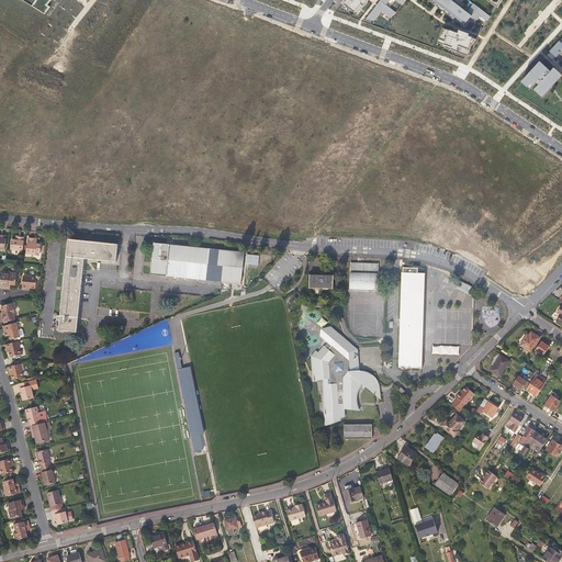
[(36,0),(32,7),(45,15),(51,8),(47,6),(51,0),(36,0)]
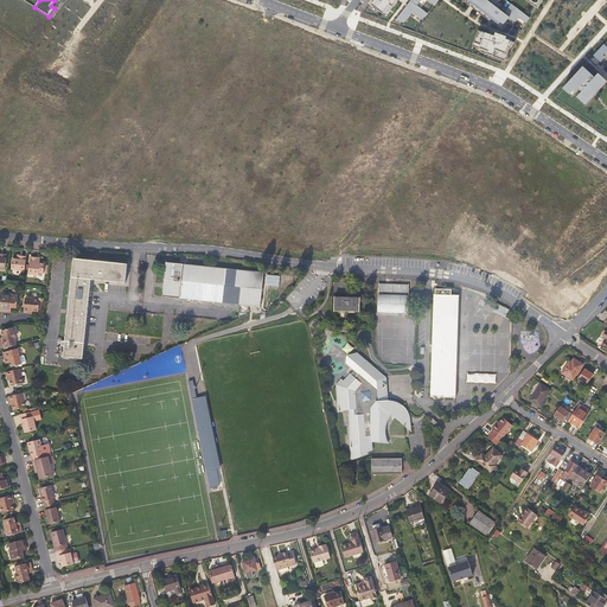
[(371,0),(368,5),(371,8),(372,6),(378,11),(385,17),(390,12),(388,10),(391,5),(394,6),(397,1),(395,0),(371,0)]
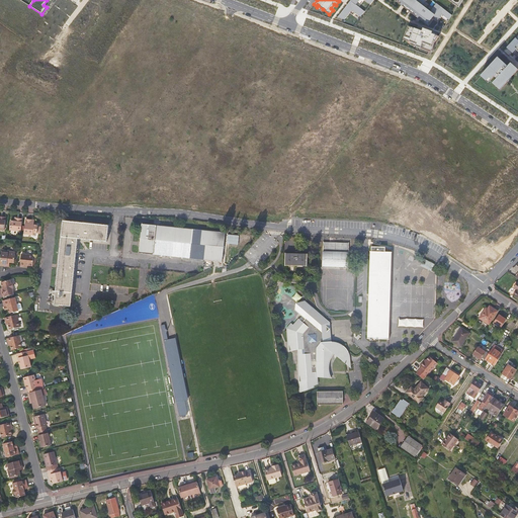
[(350,0),(338,17),(344,19),(352,10),(360,17),(365,11),(356,5),(359,0),(364,0),(370,4),(373,0),(350,0)]
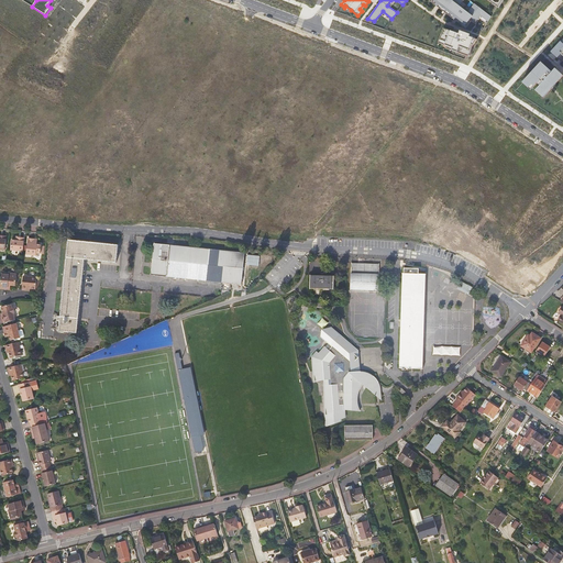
[(465,25),(432,0),(428,0),(466,29),(472,22),(470,21),(465,25)]
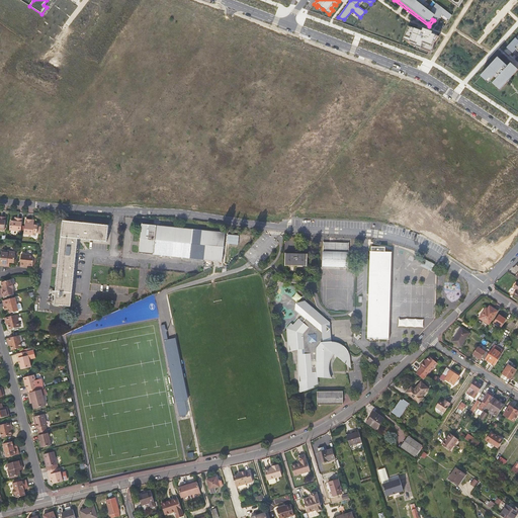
[(398,0),(428,23),(432,19),(433,17),(437,20),(442,14),(449,20),(452,15),(437,3),(431,11),(423,5),(426,0),(398,0)]
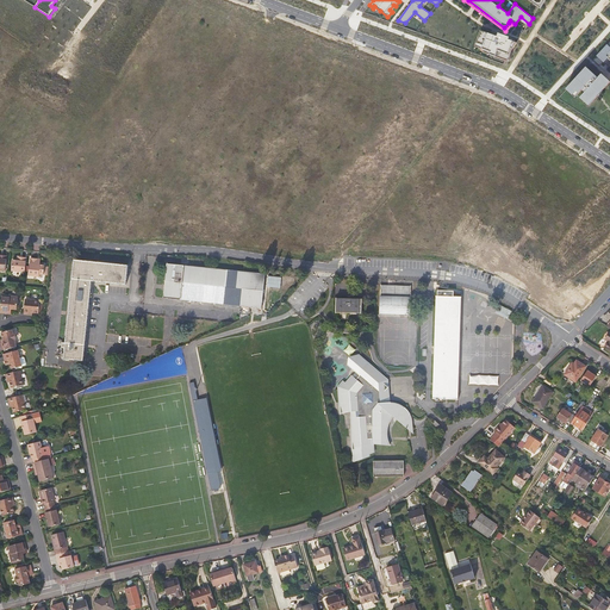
[(481,31),(477,43),(485,47),(484,50),(491,53),(490,55),(504,60),(504,57),(508,58),(512,51),(517,43),(514,42),(509,39),(509,37),(495,31),(492,35),(481,31)]
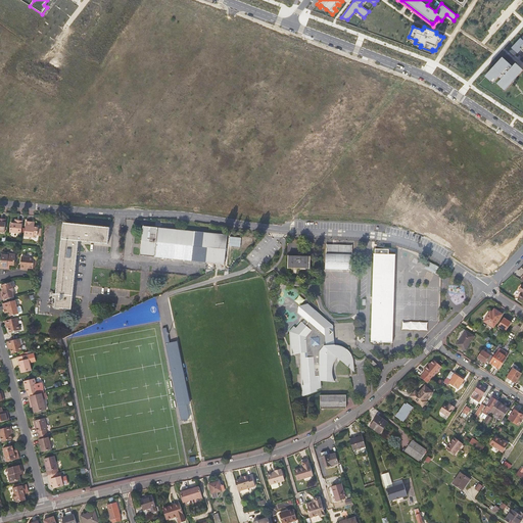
[(522,40),(521,38),(512,48),(518,54),(521,50),(522,51),(522,40)]
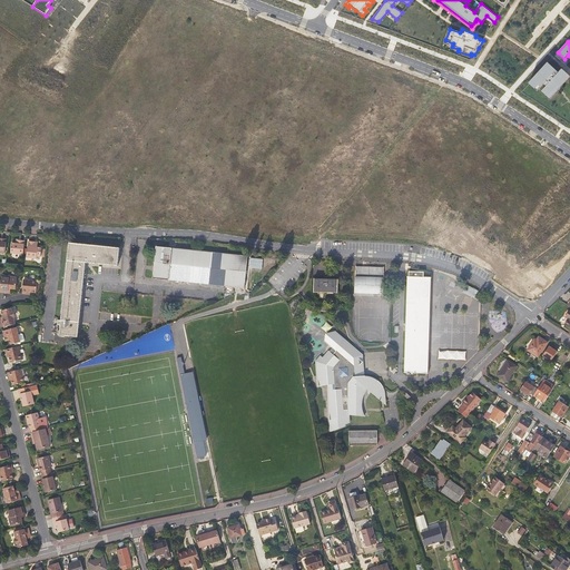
[(559,74),(548,64),(529,84),(536,89),(537,87),(539,89),(543,84),(547,87),(542,91),(550,99),(558,90),(557,89),(564,79),(567,81),(569,77),(569,76),(562,69),(559,74)]
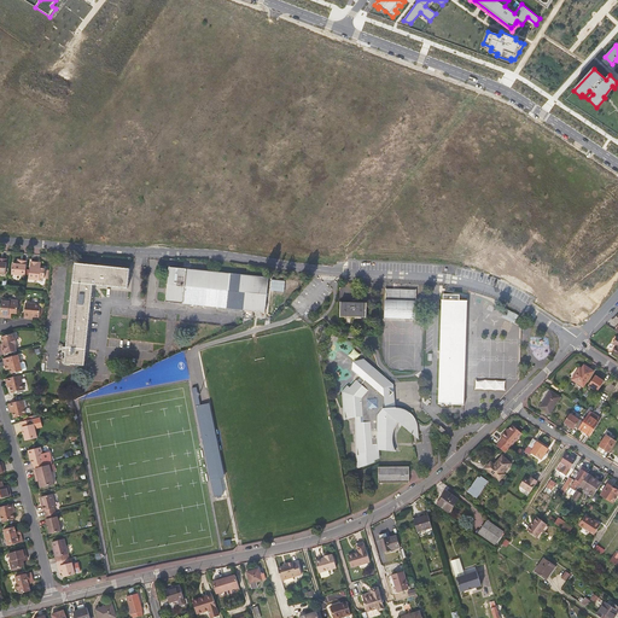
[(614,88),(612,86),(604,97),(605,98),(614,88)]
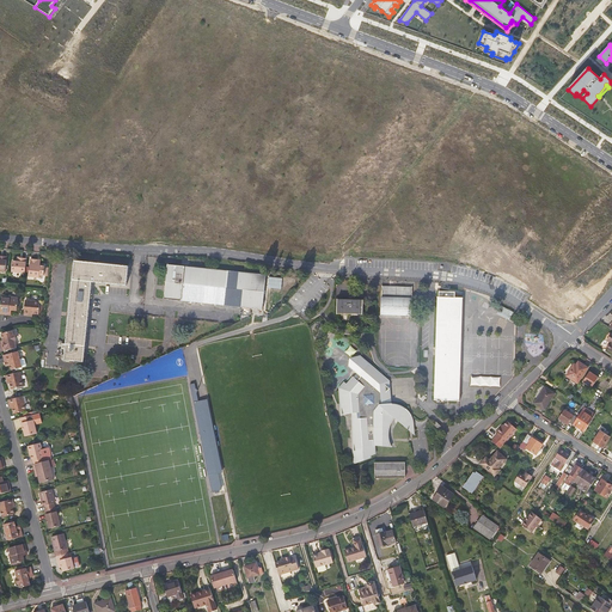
[(12,271),(25,274),(26,259),(20,258),(19,261),(18,261),(17,262),(12,262),(12,271)]
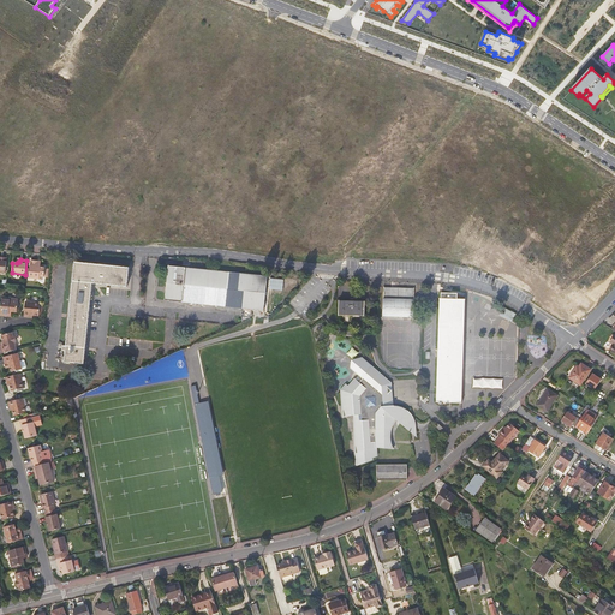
[(37,266),(39,261),(30,261),(29,278),(39,279),(39,276),(43,276),(45,267),(40,267),(41,266),(37,266)]
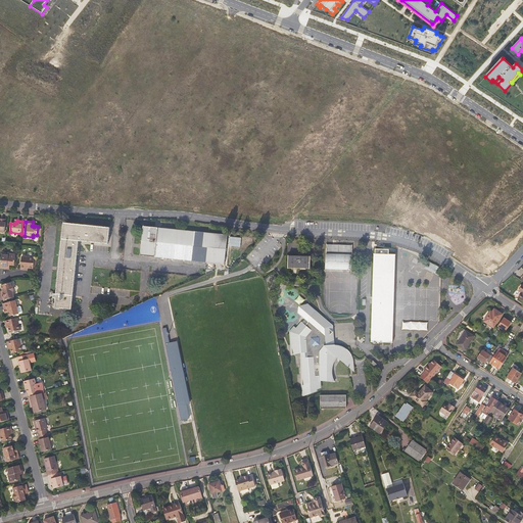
[(75,224),(63,223),(56,289),(56,294),(53,293),(53,298),(55,298),(55,307),(72,308),(73,301),(75,284),(79,241),(108,244),(110,227),(75,224)]
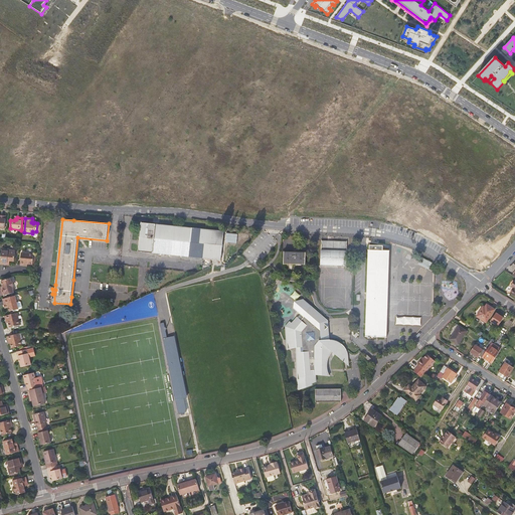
[(156,252),(220,260),(223,231),(141,222),(138,251),(156,252)]
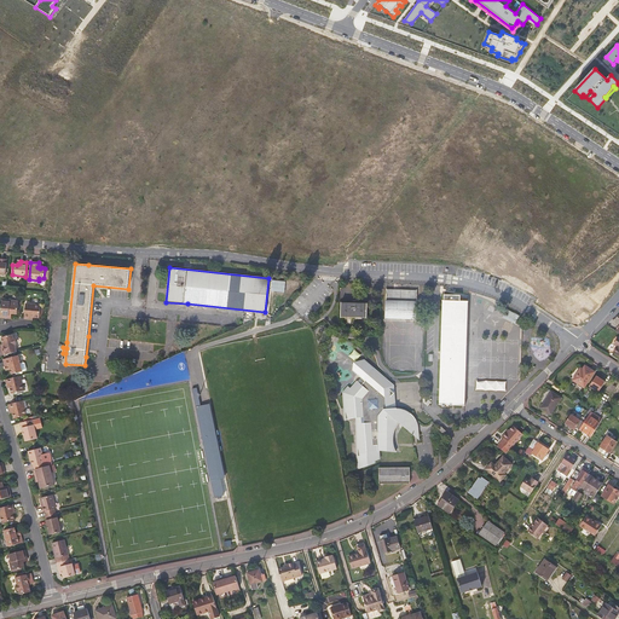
[(383,290),(383,317),(415,318),(415,290),(383,290)]
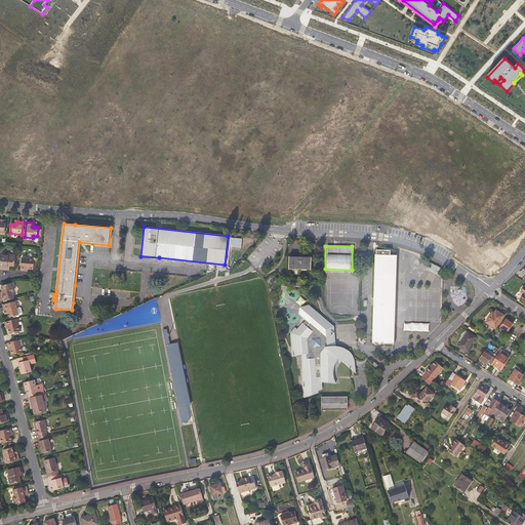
[(374,251),(373,339),(395,340),(395,252),(374,251)]
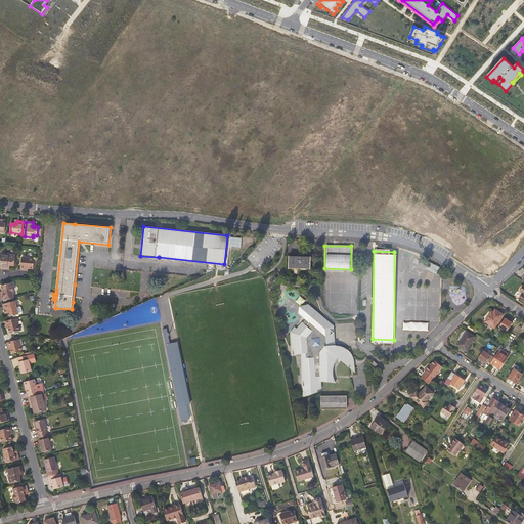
[(0,267),(0,268),(6,269),(7,265),(9,265),(14,266),(15,255),(7,254),(7,256),(1,255),(0,267)]
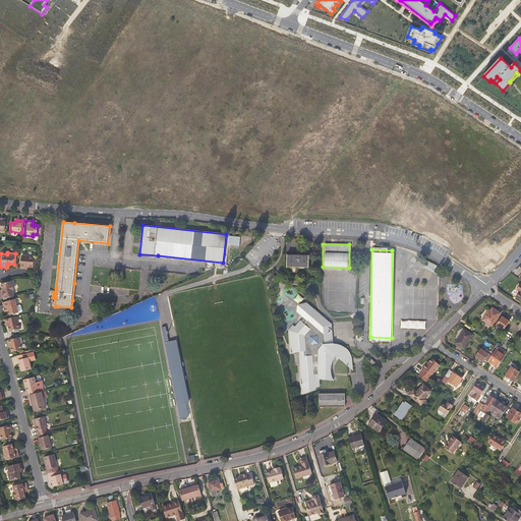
[(297,255),(286,254),(286,268),(307,268),(307,255),(297,255)]
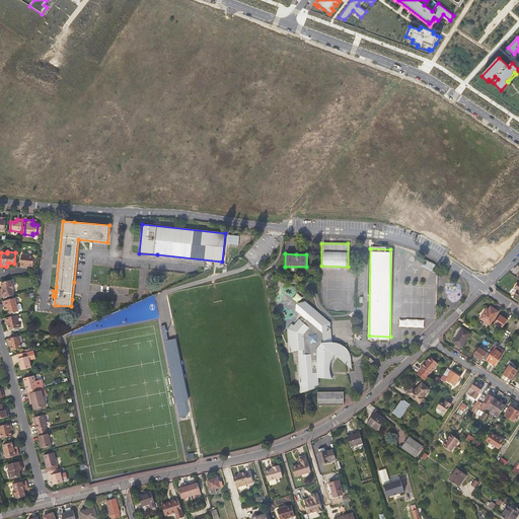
[(21,254),(20,265),(20,267),(24,268),(24,267),(27,267),(27,266),(32,267),(33,256),(21,254)]
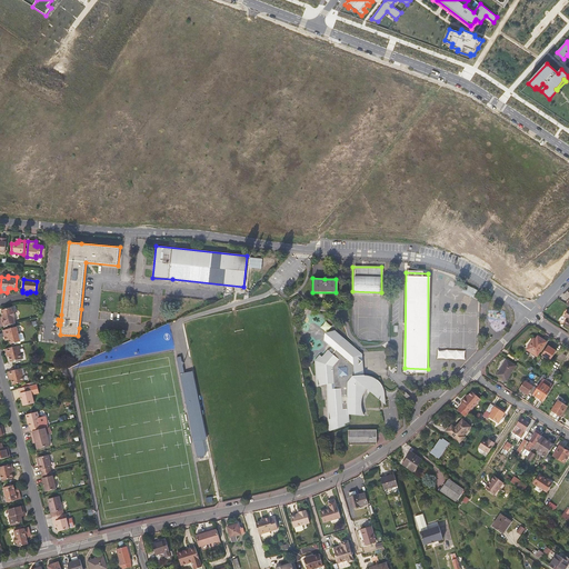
[(475,297),(477,289),(466,286),(463,293),(475,297)]
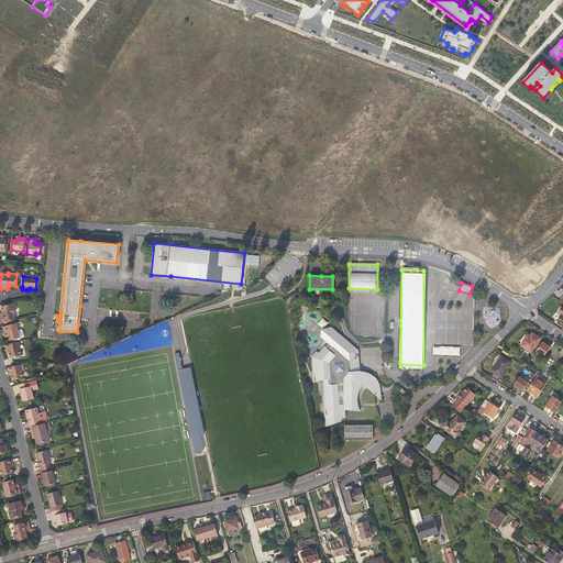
[(0,317),(0,318),(1,323),(14,320),(13,315),(14,312),(14,310),(12,308),(11,305),(2,308),(3,313),(1,313),(2,317),(0,317)]
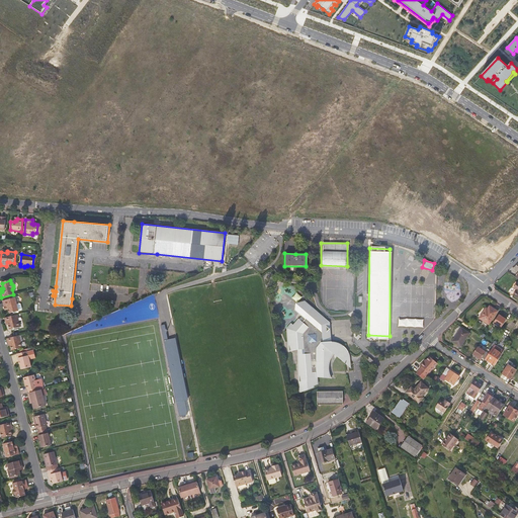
[(3,300),(5,308),(7,307),(7,309),(9,309),(10,313),(18,311),(15,297),(3,300)]
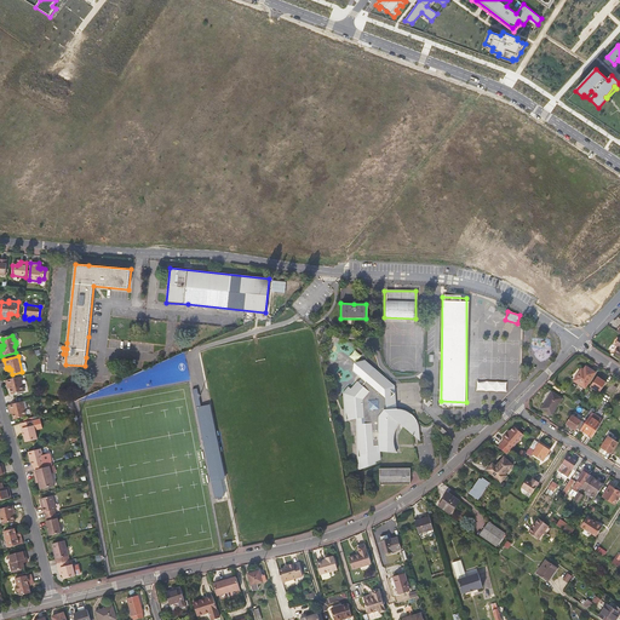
[(346,422),(357,419),(363,418),(363,424),(361,424),(361,458),(365,457),(366,459),(362,461),(362,470),(375,466),(374,463),(380,460),(379,453),(397,453),(396,449),(395,447),(395,443),(395,441),(395,438),(395,435),(396,432),(397,429),(399,426),(400,424),(401,423),(423,440),(423,438),(423,432),(422,430),(422,428),(420,425),(419,423),(418,420),(415,418),(414,417),(412,415),(409,413),(407,412),(406,412),(405,411),(400,411),(397,411),(394,411),(392,399),(396,395),(396,394),(392,391),(391,388),(395,385),(392,384),(374,368),(366,361),(356,372),(365,378),(354,390),(350,386),(344,395),(346,422)]
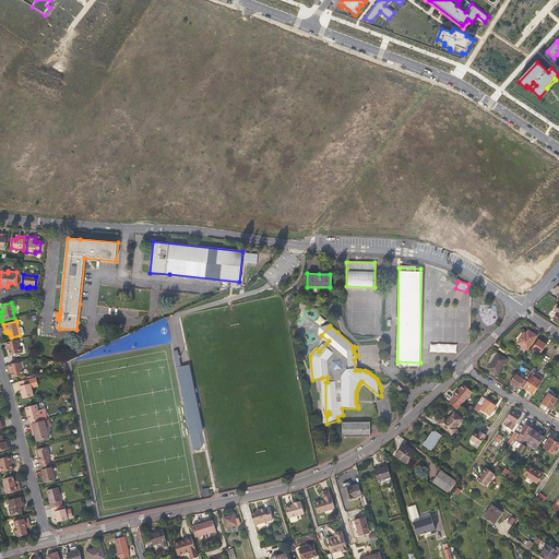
[(525,336),(523,335),(518,343),(527,349),(536,335),(528,331),(526,334),(525,336)]
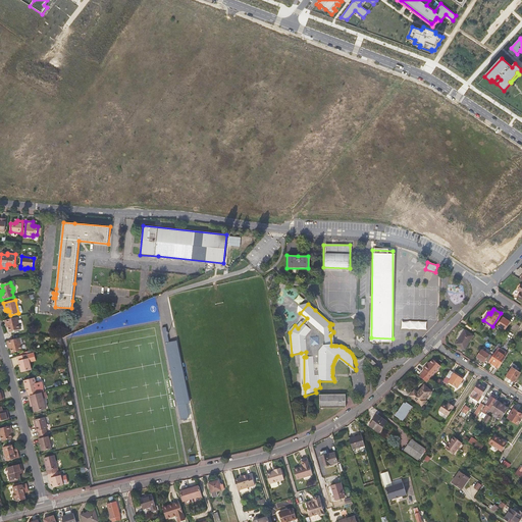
[(510,321),(503,316),(497,325),(505,330),(510,321)]
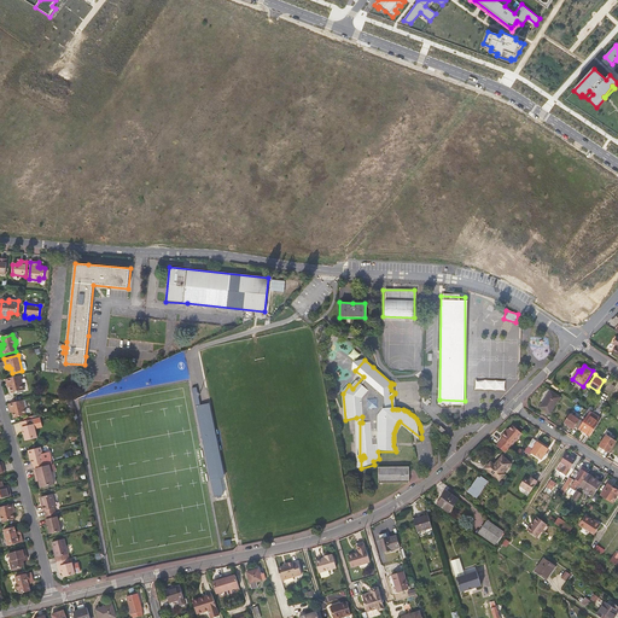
[(6,379),(7,384),(9,384),(9,388),(10,388),(11,392),(23,390),(19,375),(17,375),(9,378),(6,379)]
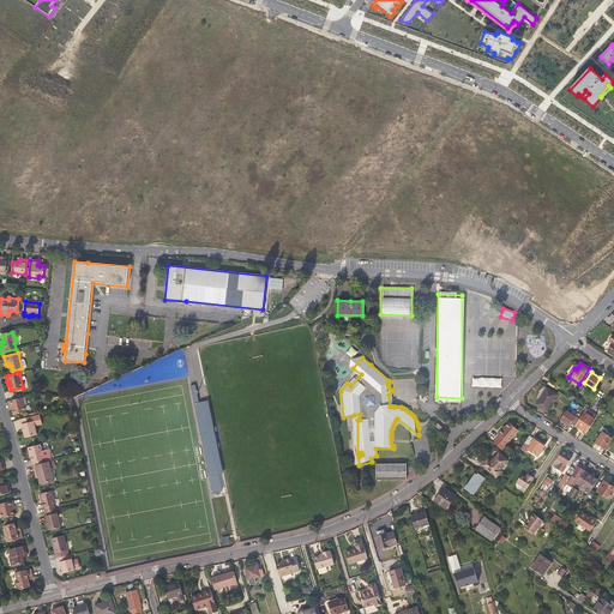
[(473,387),(501,387),(501,378),(473,378),(473,387)]
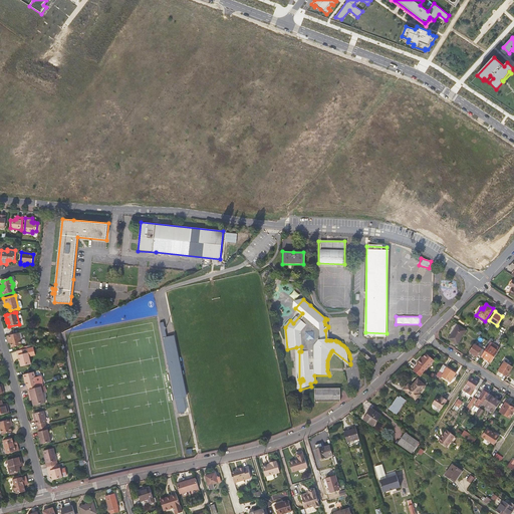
[(512,320),(507,317),(505,319),(503,322),(508,326),(512,320)]
